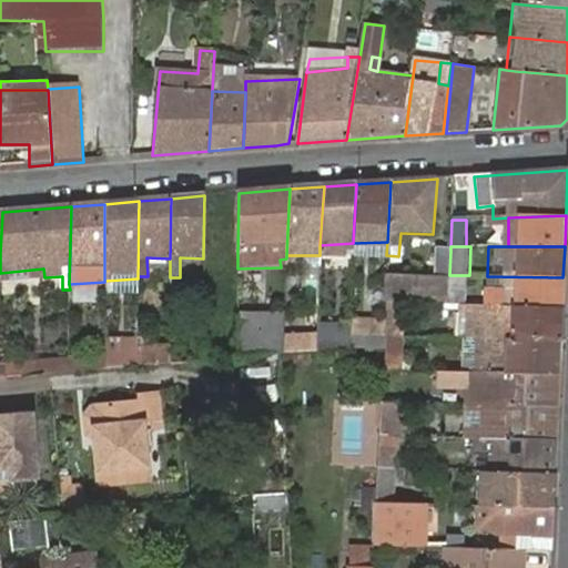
[(448,306),(449,275),(450,251),(436,250),(435,272),(427,272),(426,277),(386,274),(384,302),(397,303),(448,306)]
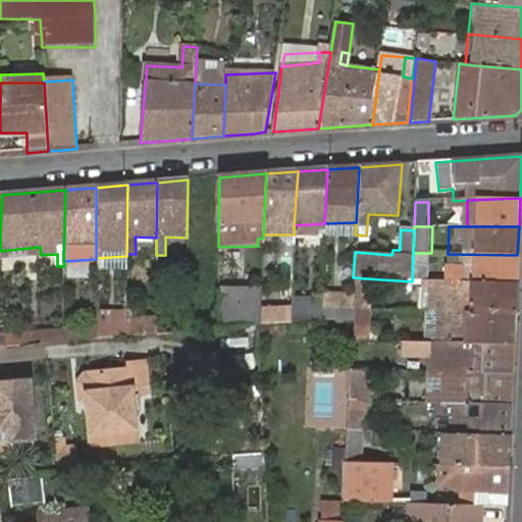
[(430,281),(431,253),(413,253),(412,281),(430,281)]
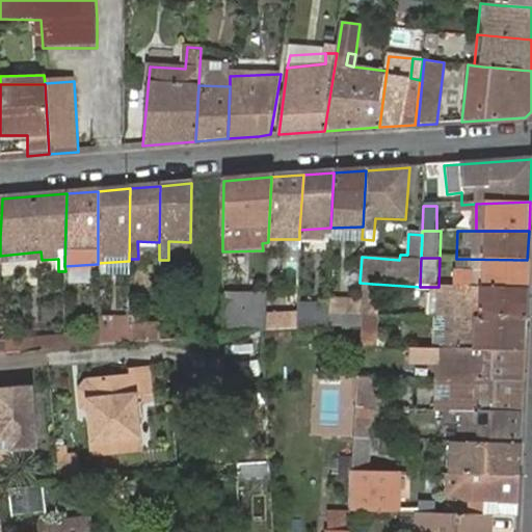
[(527,260),(456,259),(455,287),(526,288),(527,260)]
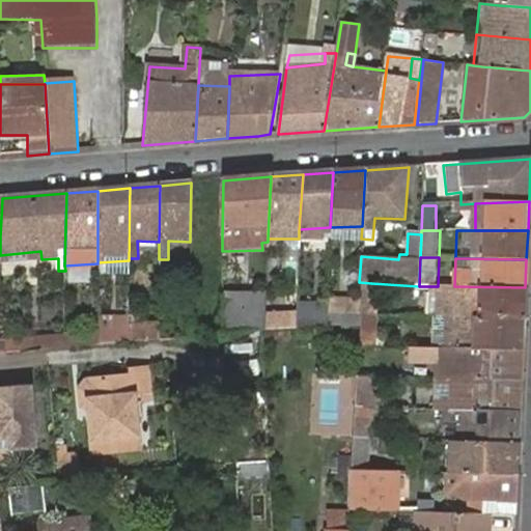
[(359,297),(357,314),(360,314),(371,314),(371,283),(359,282),(359,297)]
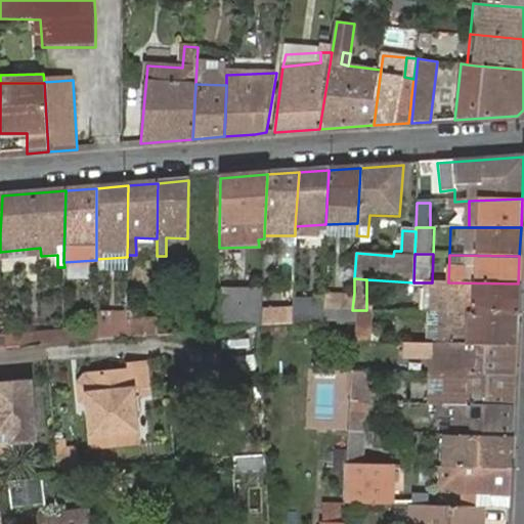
[(518,284),(448,282),(442,282),(440,312),(517,314),(518,284)]
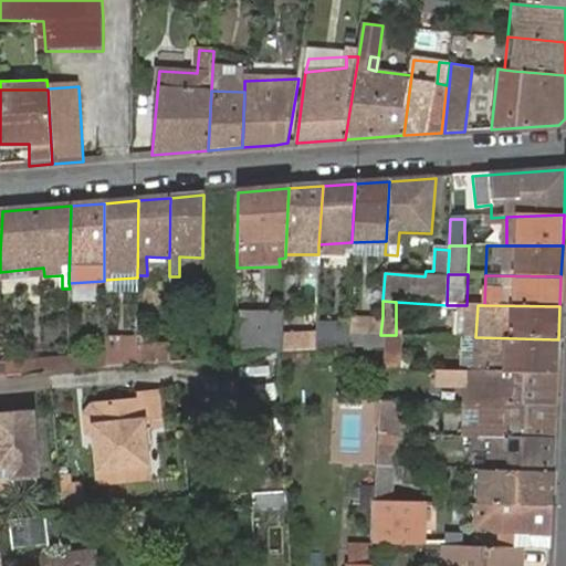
[(347,331),(347,333),(380,335),(383,316),(348,316),(347,331)]
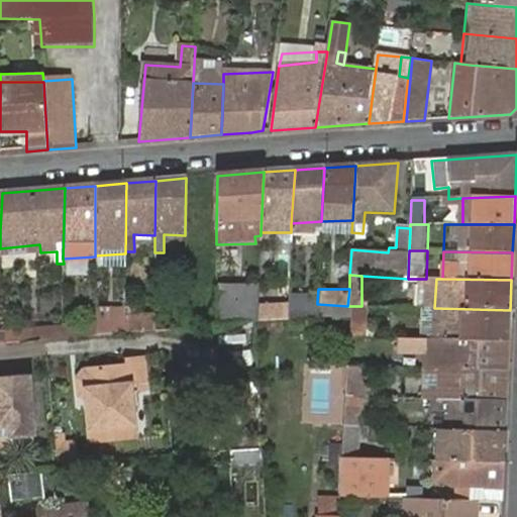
[(215,327),(229,325),(253,323),(256,323),(256,313),(257,290),(216,292),(215,327)]
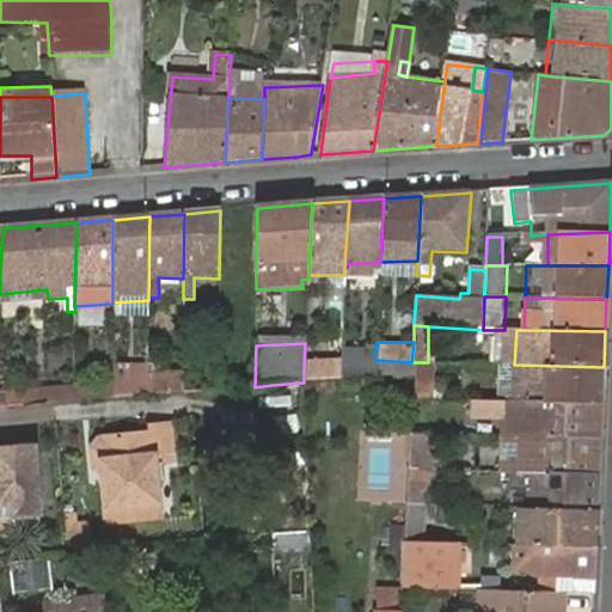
[(340,367),(338,379),(374,377),(375,360),(375,357),(352,359),(353,350),(341,352),(340,367)]
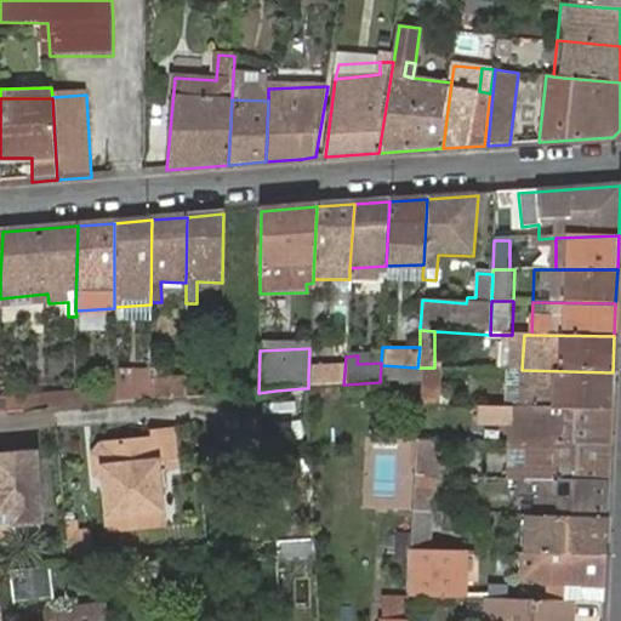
[(381,365),(380,382),(380,383),(420,383),(421,368),(417,368),(381,365)]
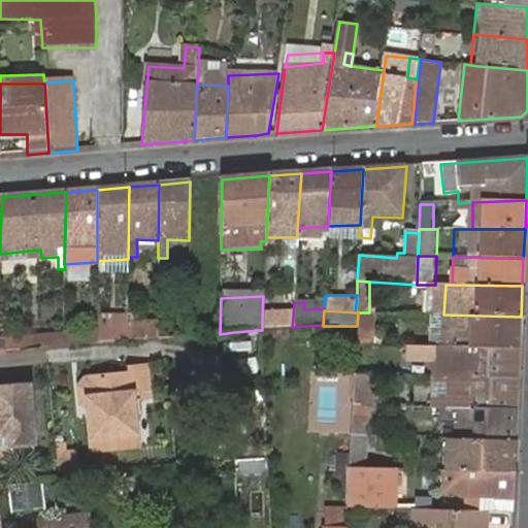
[(358,312),(357,326),(356,341),(372,341),(373,314),(369,312),(358,312)]
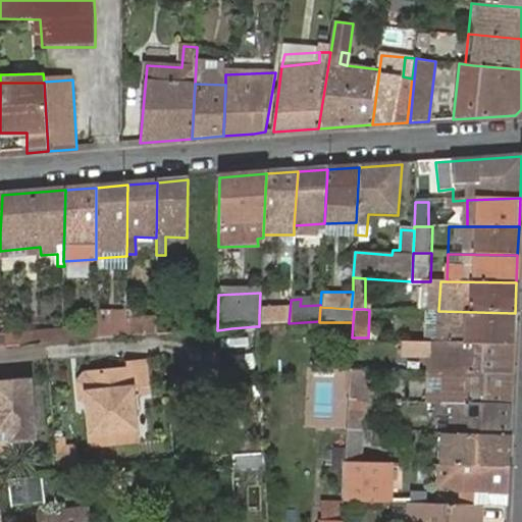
[(126,337),(155,335),(155,318),(137,320),(138,311),(126,312),(126,337)]
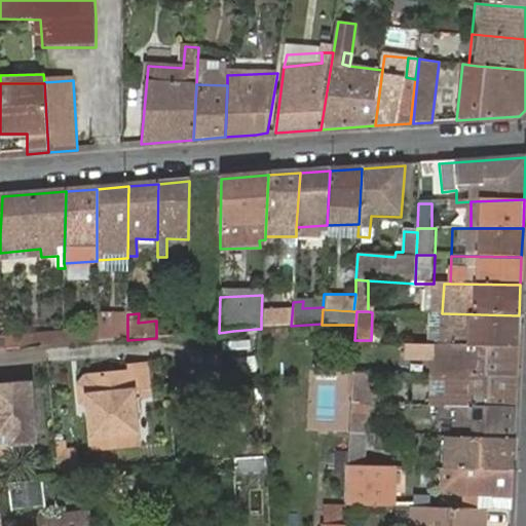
[(517,347),(519,315),(442,313),(440,343),(447,344),(517,347)]
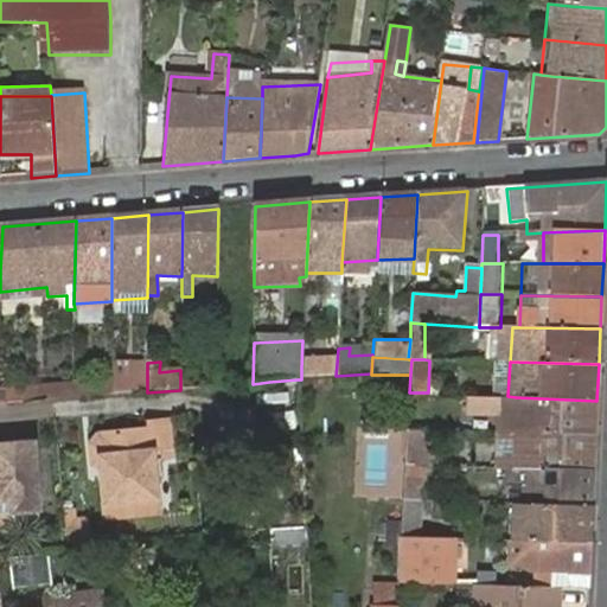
[(337,364),(301,368),(301,379),(336,376),(337,364)]
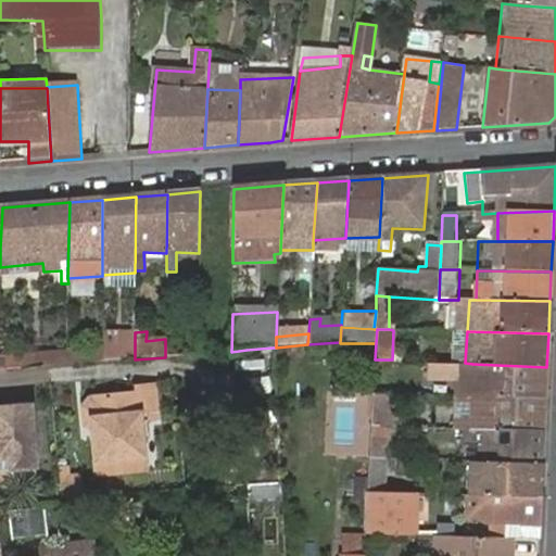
[(67,353),(66,366),(102,363),(103,350),(67,353)]
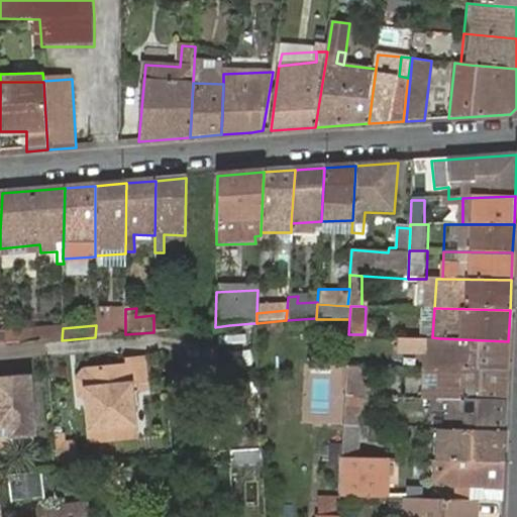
[(0,345),(62,340),(63,328),(0,332),(0,345)]
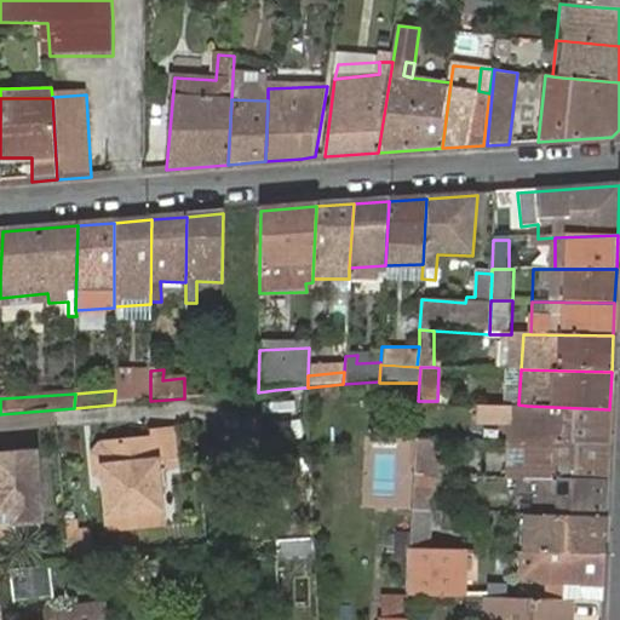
[(510,405),(509,442),(514,442),(524,443),(527,406),(518,405),(510,405)]
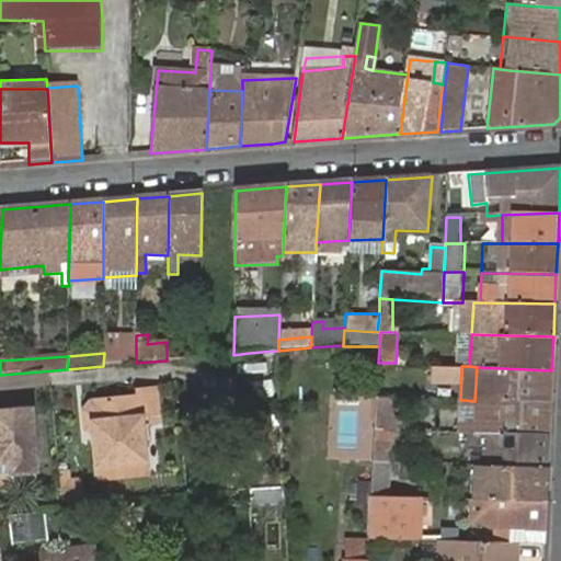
[(550,404),(551,370),(477,367),(474,401),(550,404)]
